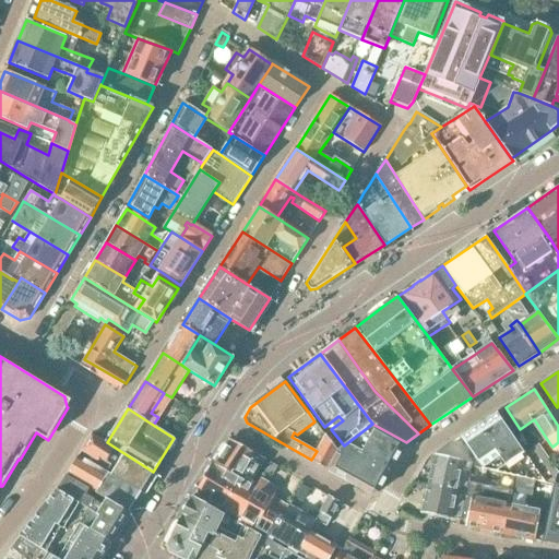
[(483,468),(488,470),(495,471),(497,472),(544,483),(524,454),(497,413),(461,437),(483,468)]
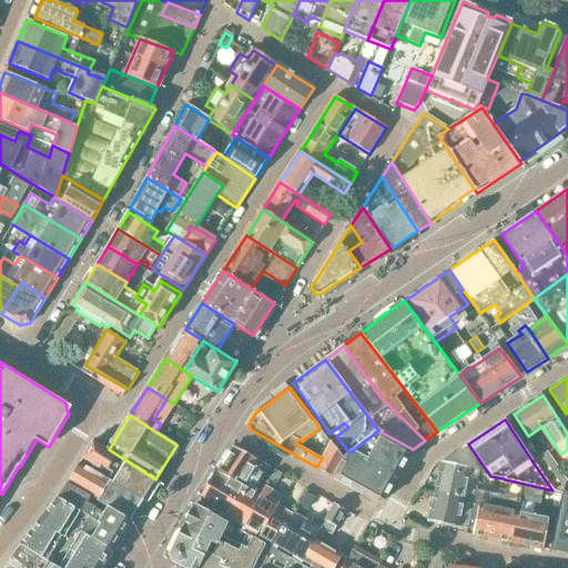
[(322,458),(316,467),(377,503),(384,500),(413,449),(378,430),(367,440),(350,453),(344,457),(332,440),(322,458)]
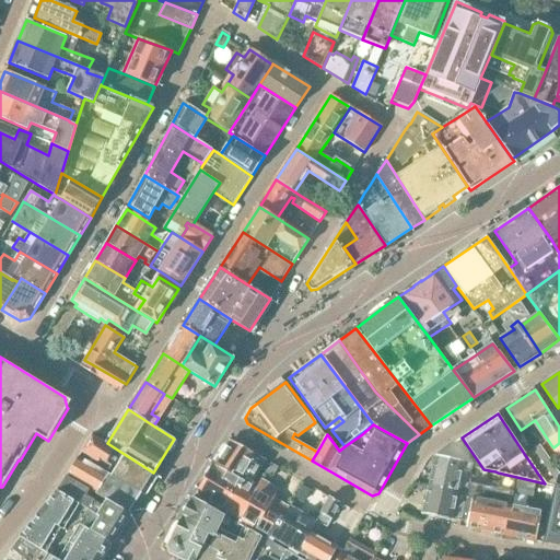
[(101,459),(105,462),(101,469),(140,493),(153,473),(114,447),(107,443),(93,435),(83,452),(100,462),(101,459)]
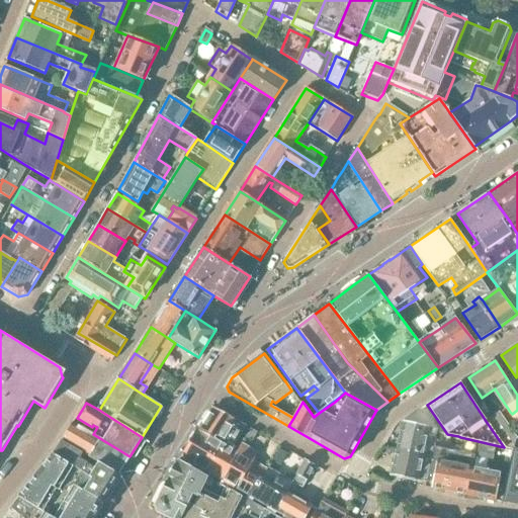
[(210,411),(197,430),(222,444),(236,420),(217,409),(210,411)]
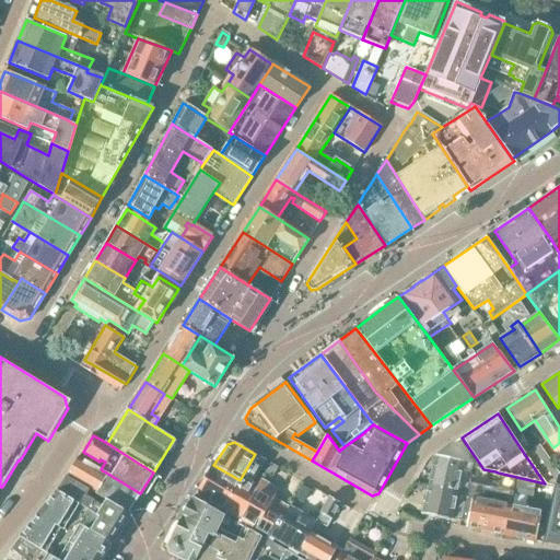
[(525,455),(545,483),(553,485),(556,476),(559,474),(540,445),(525,455)]
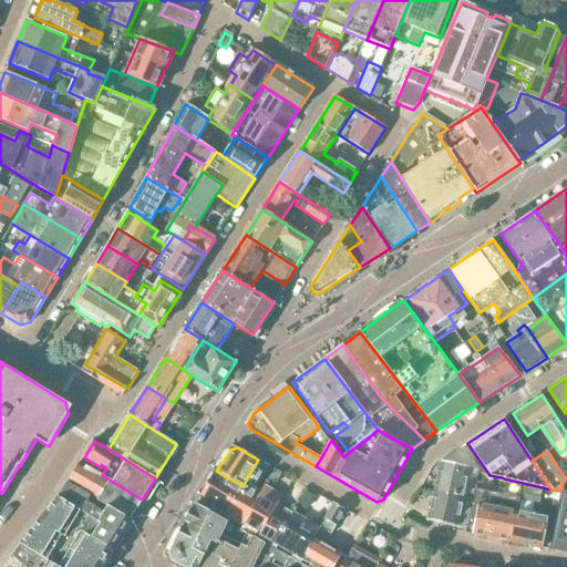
[(226,517),(223,521),(228,523),(240,531),(243,525),(260,495),(253,492),(258,483),(268,466),(258,460),(243,486),(226,517)]
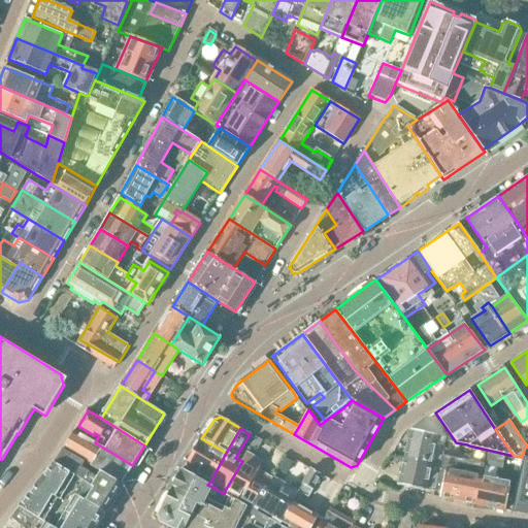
[(440,464),(442,452),(446,436),(409,429),(404,457),(440,464)]
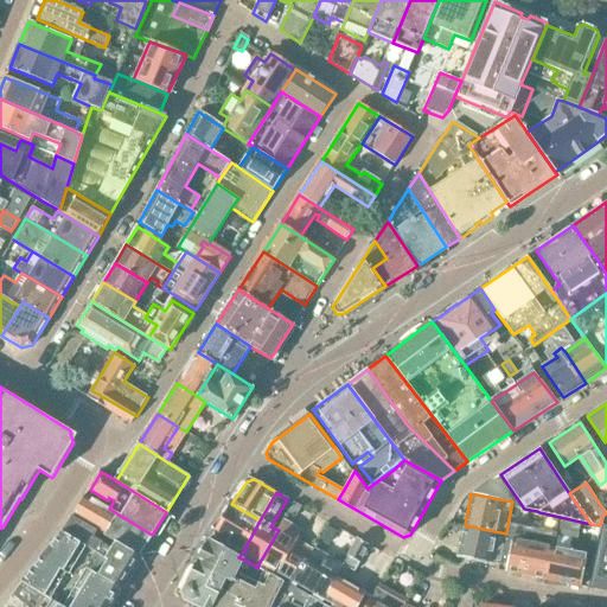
[(98,531),(139,555),(152,535),(109,509),(87,496),(74,516),(97,530),(98,531)]
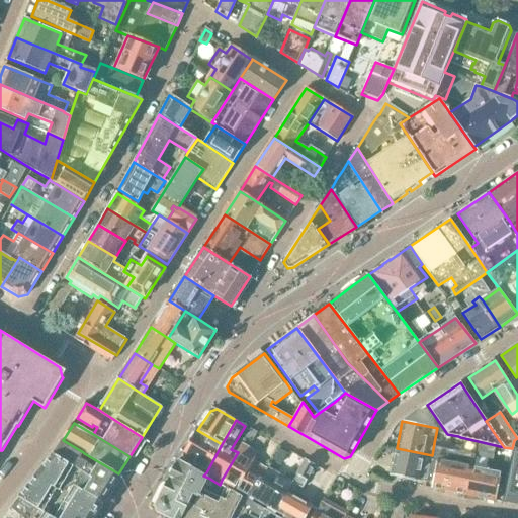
[(246,438),(253,442),(258,433),(251,429),(246,438)]
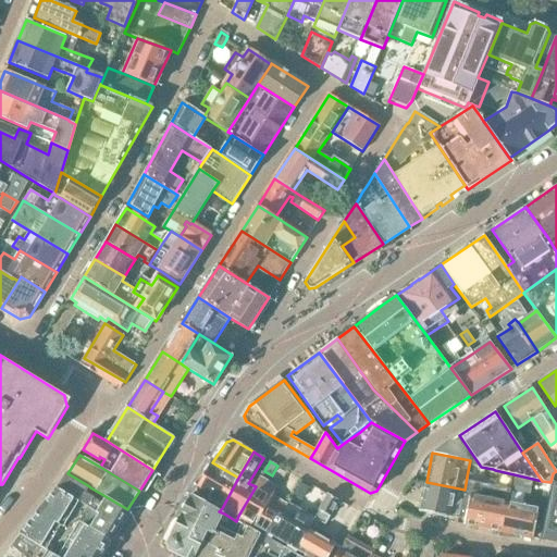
[(238,478),(212,462),(193,495),(192,495),(219,511),(222,508),(238,478)]
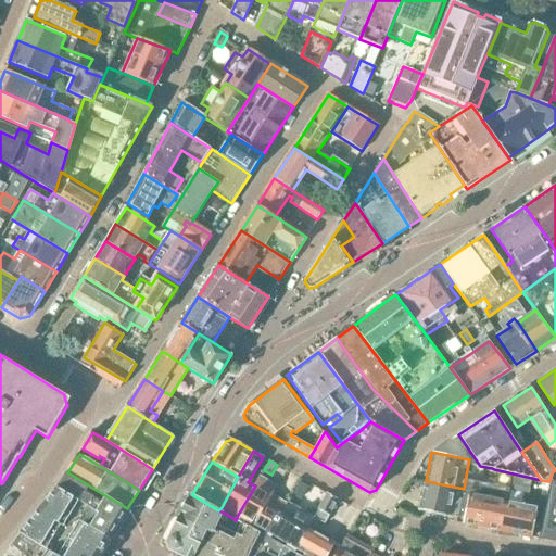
[(464,523),(500,531),(506,502),(489,498),(492,482),(491,482),(494,469),(492,468),(485,467),(482,484),(469,482),(470,478),(466,476),(464,489),(462,498),(459,509),(466,510),(464,523)]
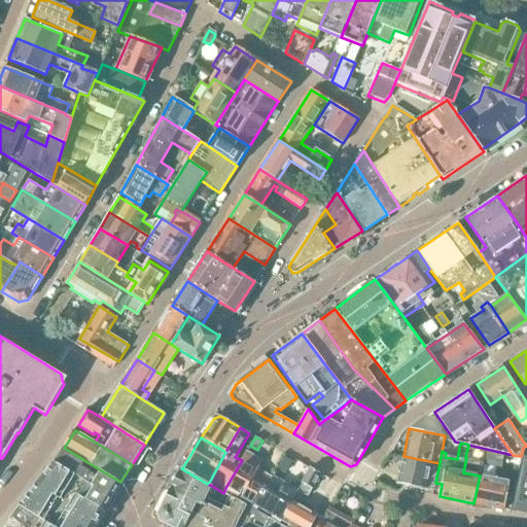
[(64,448),(55,461),(96,486),(86,499),(103,510),(120,482),(85,461),(101,470),(98,476),(81,466),(84,460),(64,448)]
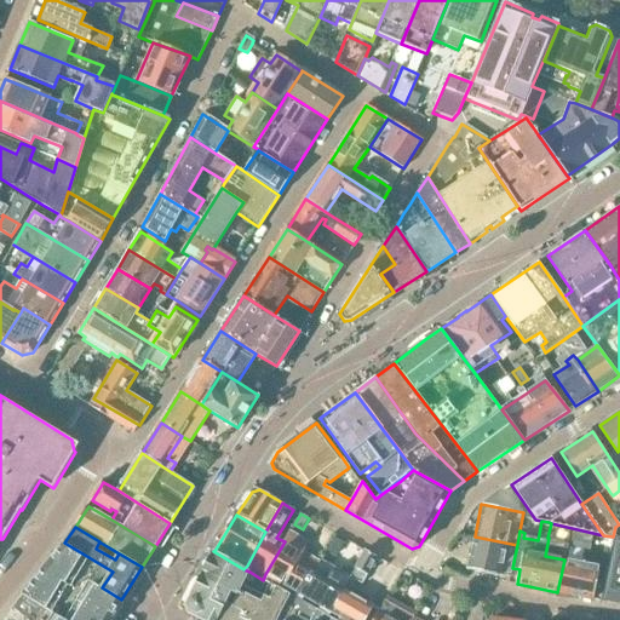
[(285,585),(303,554),(309,544),(291,533),(286,543),(285,541),(265,574),(285,585)]
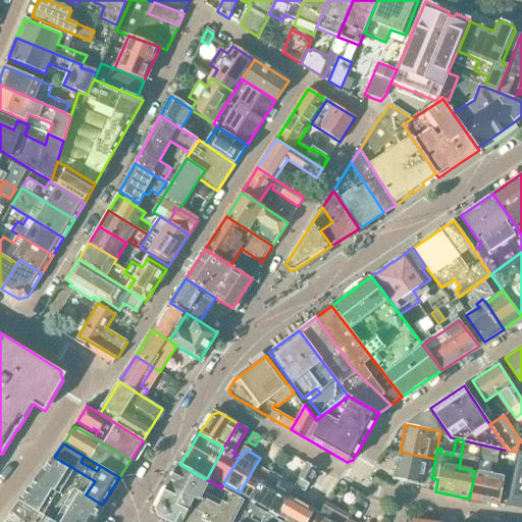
[(499,452),(482,449),(479,462),(496,465),(499,452)]
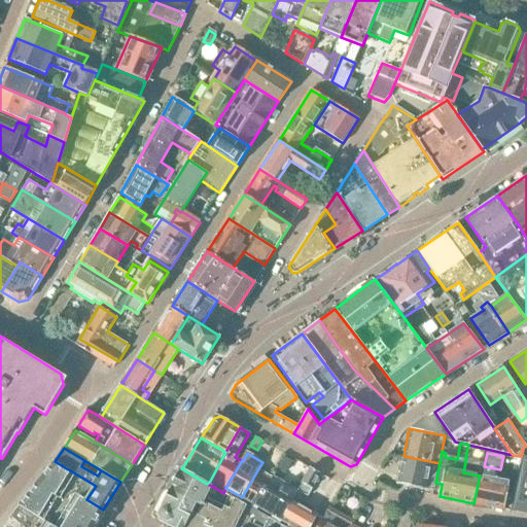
[(429,470),(437,472),(440,463),(403,456),(397,484),(425,489),(429,470)]
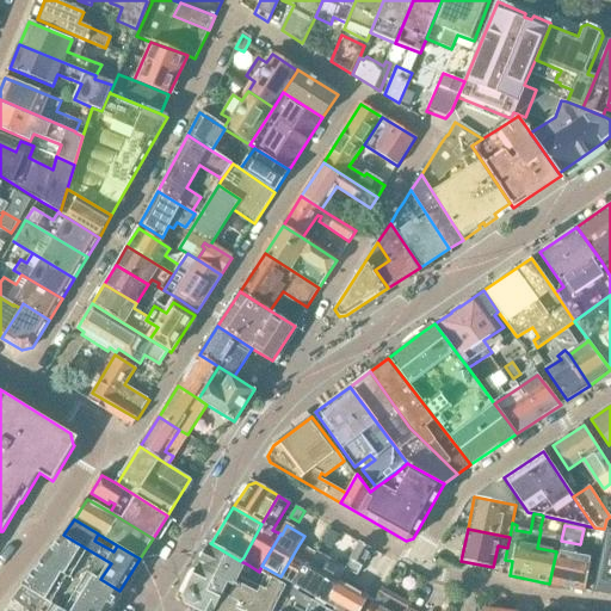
[(610,530),(606,529),(594,588),(597,588),(602,588),(603,582),(610,584),(610,530)]
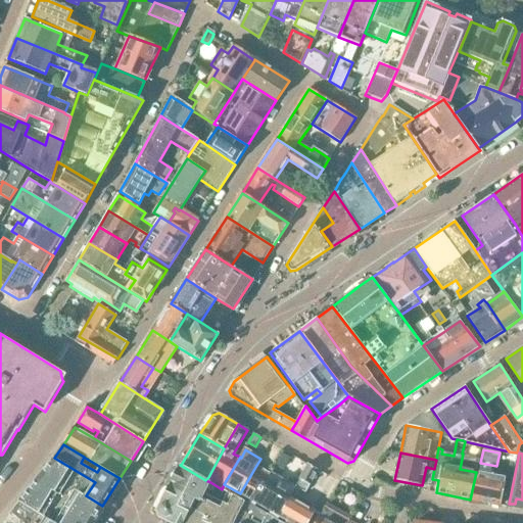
[(91,522),(92,522),(102,506),(86,495),(95,482),(54,458),(54,459),(18,503),(52,522),(91,522)]
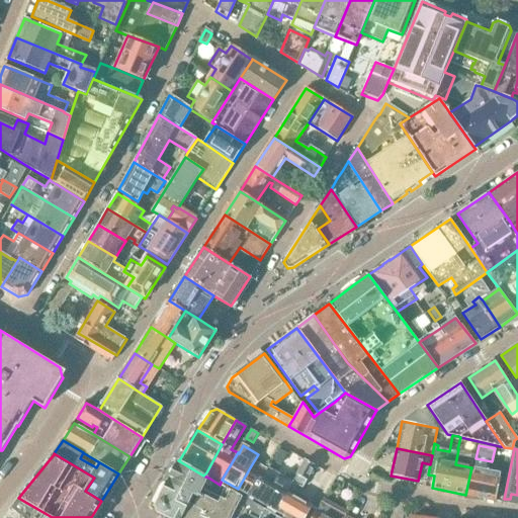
[(208,478),(203,476),(178,460),(168,482),(196,496),(199,489),(202,490),(208,478)]
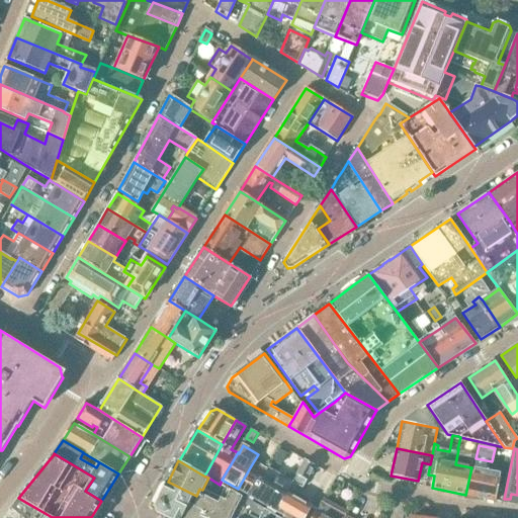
[(297,473),(292,483),(296,486),(303,489),(308,480),(315,465),(307,460),(306,461),(301,469),(298,473),(297,473)]
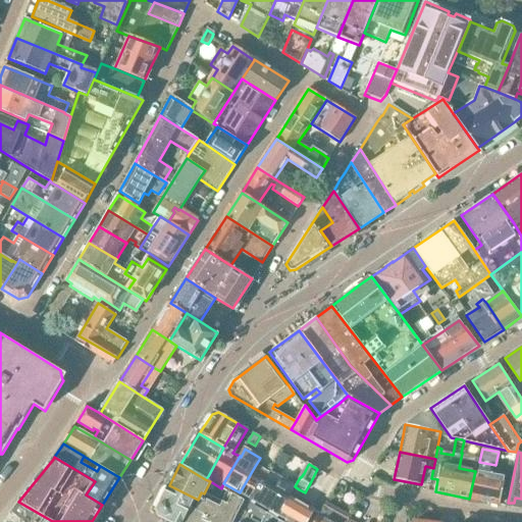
[(265,482),(269,474),(255,466),(240,492),(251,499),(262,480),(265,482)]
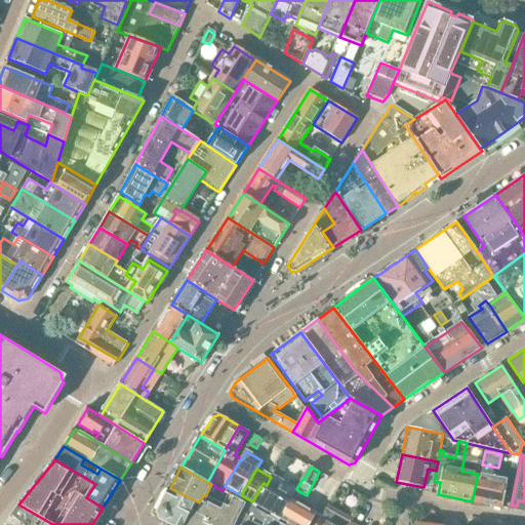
[(507,480),(478,474),(472,501),(501,508),(507,480)]
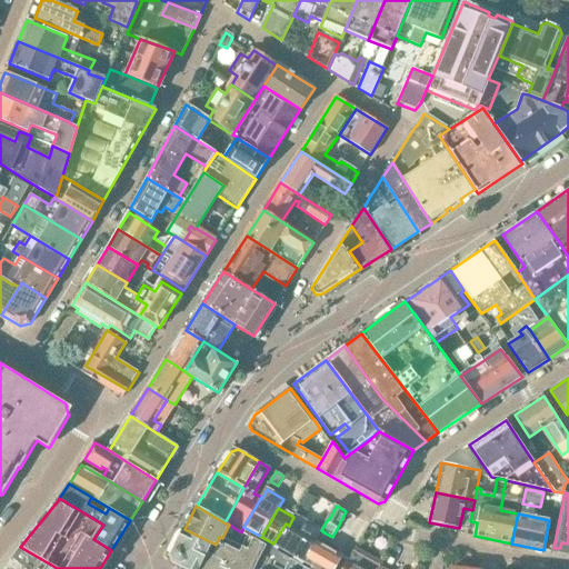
[(306,525),(293,517),(289,526),(286,523),(273,543),(287,552),(298,532),(300,532),(305,525),(306,525)]
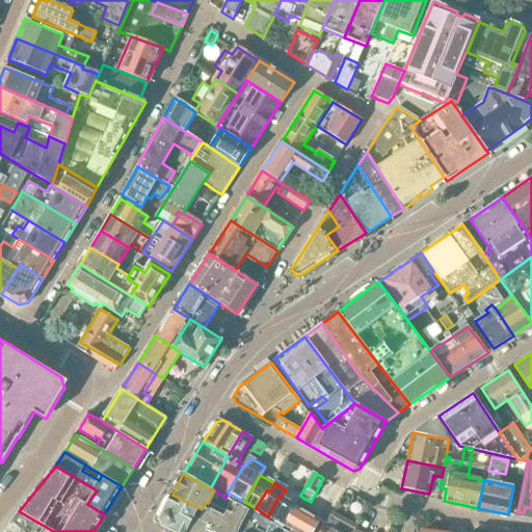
[(298,498),(286,490),(285,490),(281,498),(278,498),(268,516),(284,525),(296,502),(298,498)]
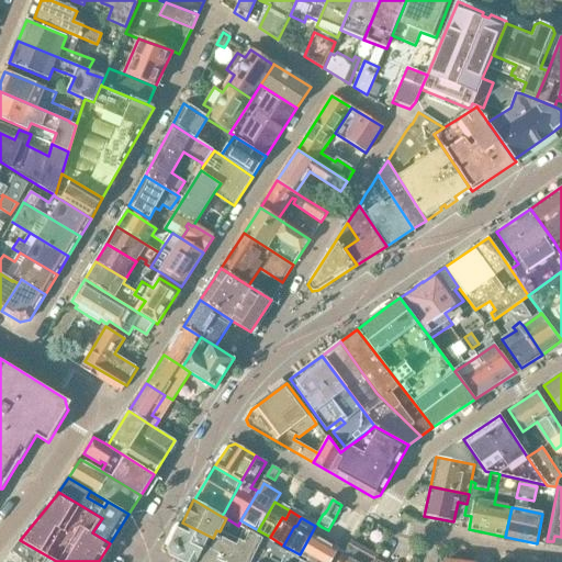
[(171,554),(187,561),(197,561),(208,541),(211,542),(213,538),(182,523),(170,548),(171,554)]
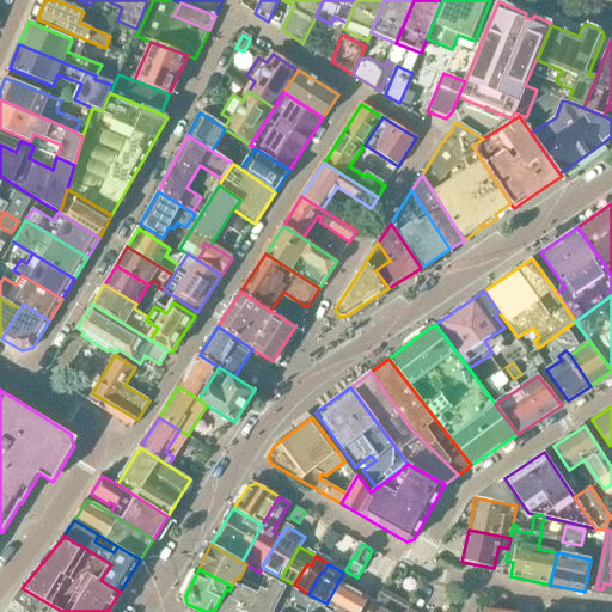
[(341,577),(326,604),(341,611),(361,611),(368,599),(367,591),(347,579),(350,574),(347,571),(346,570),(343,573),(341,577)]
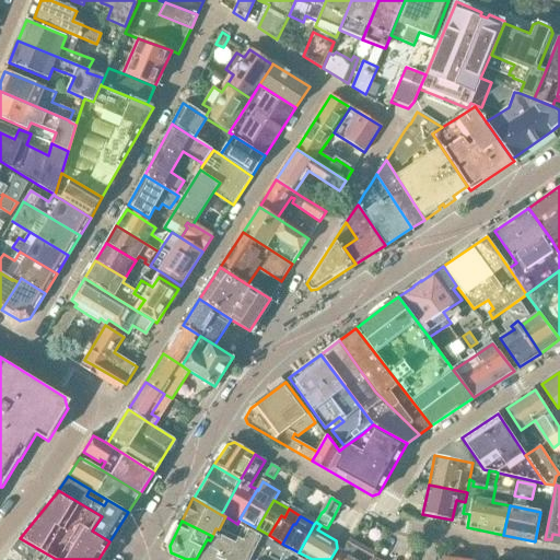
[(263,553),(270,543),(244,527),(238,538),(241,539),(230,559),(248,559),(254,551),(255,549),(263,553)]
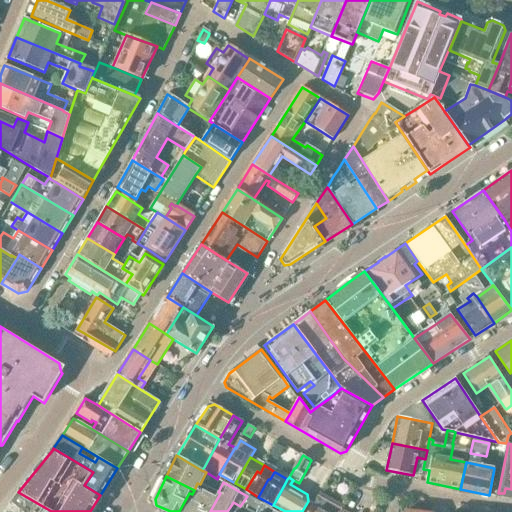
[(197,483),(194,490),(192,494),(189,493),(179,511),(210,511),(220,493),(218,492),(200,484),(197,483)]
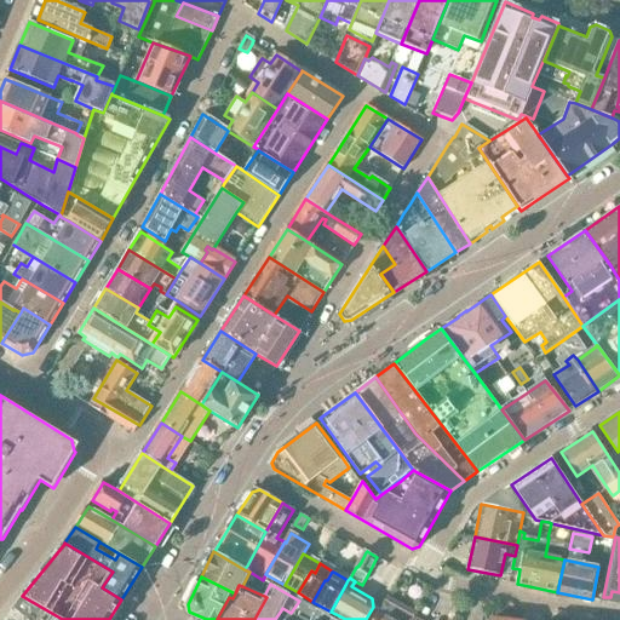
[(62,619),(22,596),(13,608),(28,619),(62,619)]
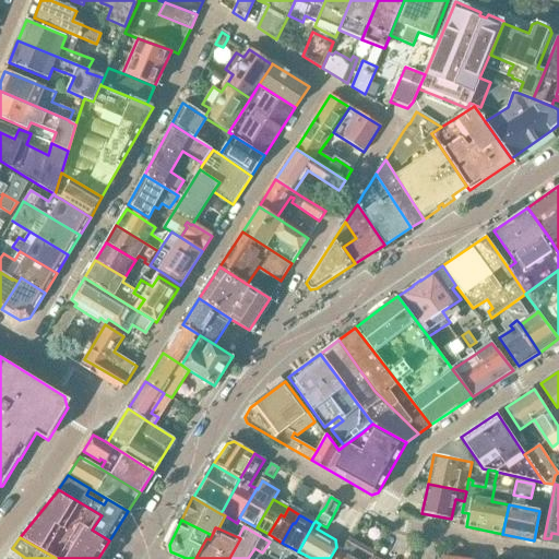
[(254,548),(253,550),(260,554),(258,558),(282,558),(286,550),(270,542),(262,552),(254,548)]
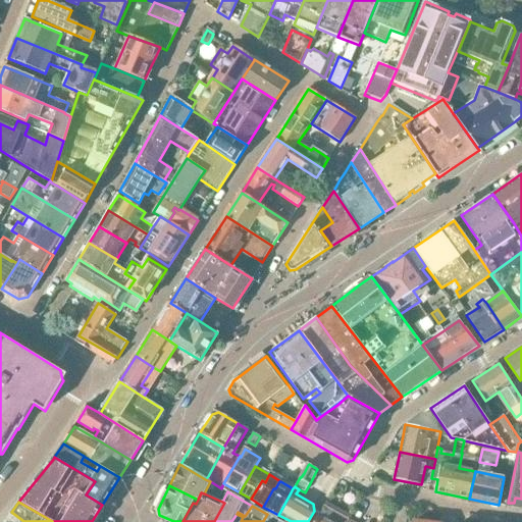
[(315,521),(348,521),(350,520),(324,506),(315,521)]
